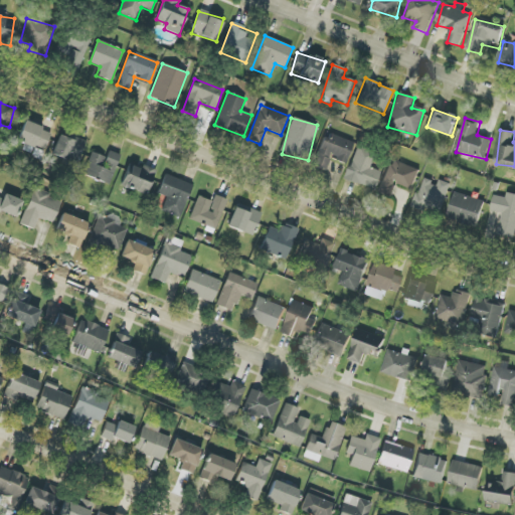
[(326,171),(331,157),(347,163),(354,143),(325,133),(313,167),(326,171)]
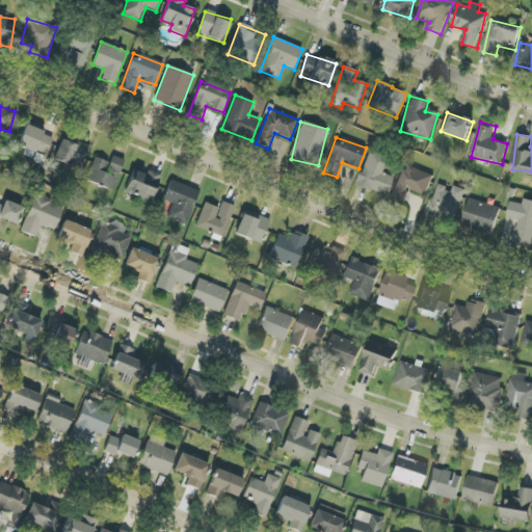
[(54,158),(79,168),(88,145),(79,141),(77,145),(61,139),(54,158)]
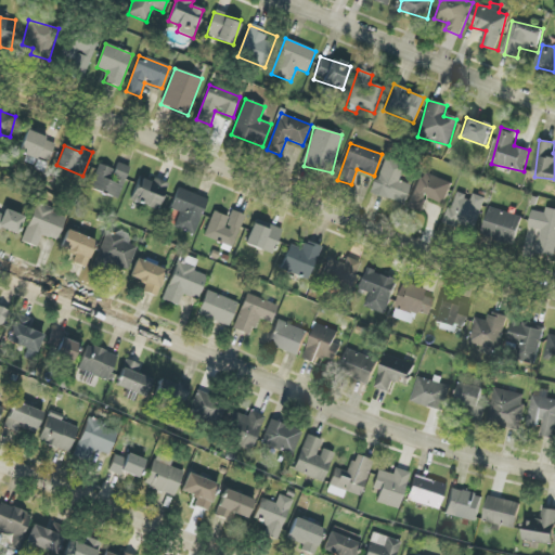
[(403,204),(410,185),(399,181),(404,165),(385,158),(373,193),(403,204)]
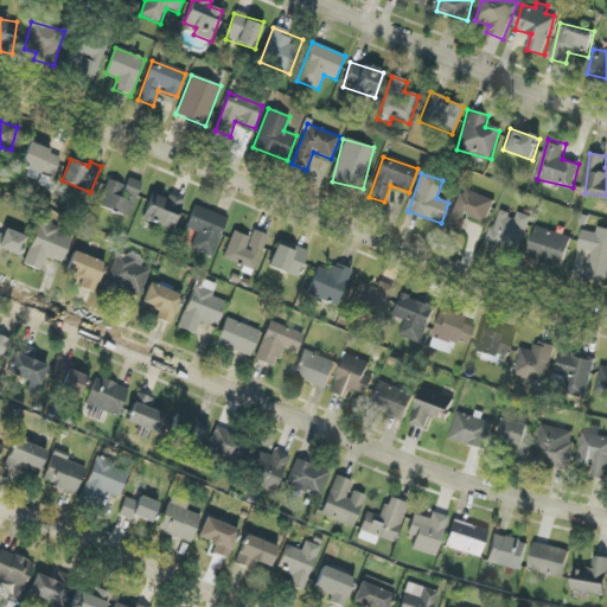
[(97,205),(128,218),(142,183),(128,178),(125,186),(108,179),(97,205)]
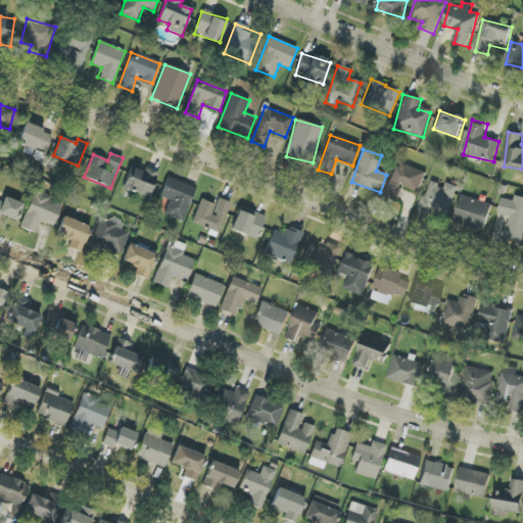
[(426,173),(397,161),(385,195),(397,199),(402,186),(419,192),(426,173)]
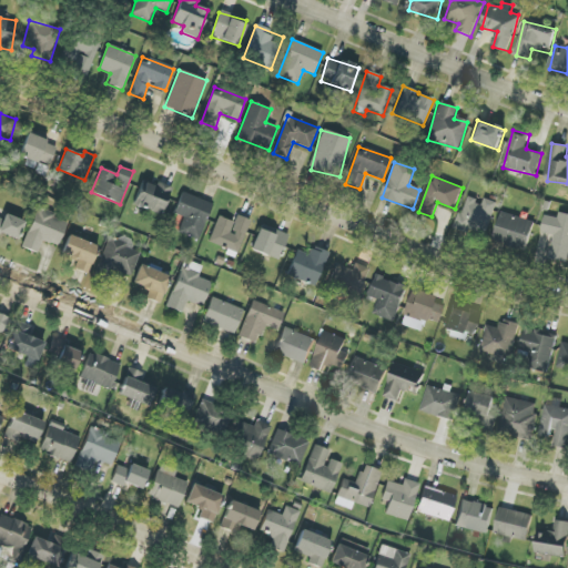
[(134,205),(162,215),(172,188),(158,182),(155,186),(143,182),(134,205)]
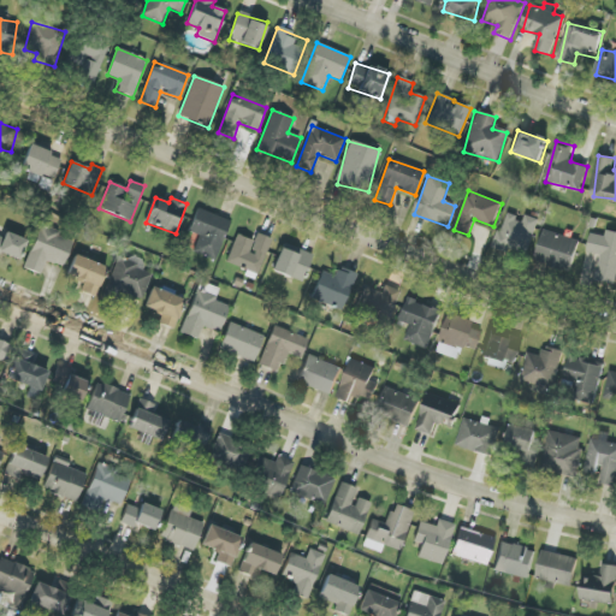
[(215,261),(231,221),(197,208),(189,232),(200,236),(193,252),(215,261)]
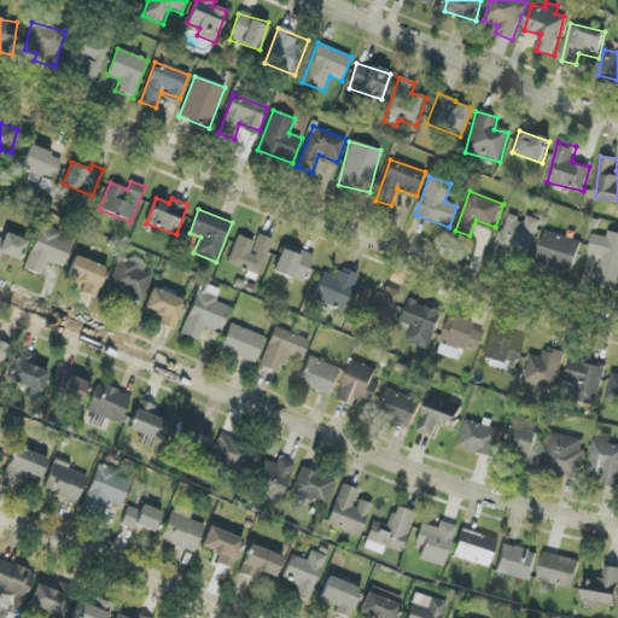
[(528,216),(525,221),(508,215),(495,250),(511,255),(512,250),(529,256),(541,221),(528,216)]
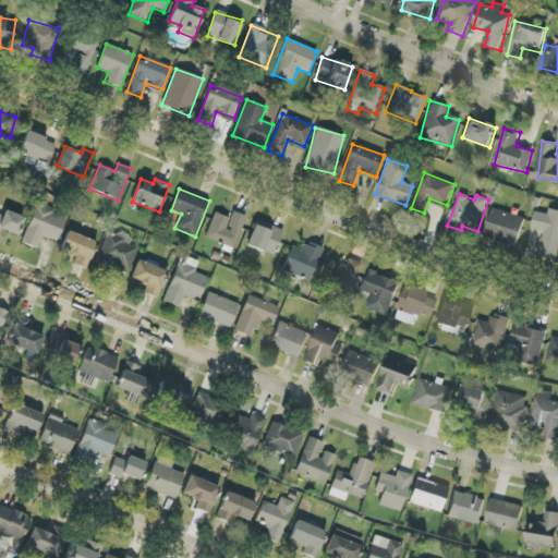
[(37,249),(40,237),(59,242),(65,214),(34,206),(24,244),(37,249)]
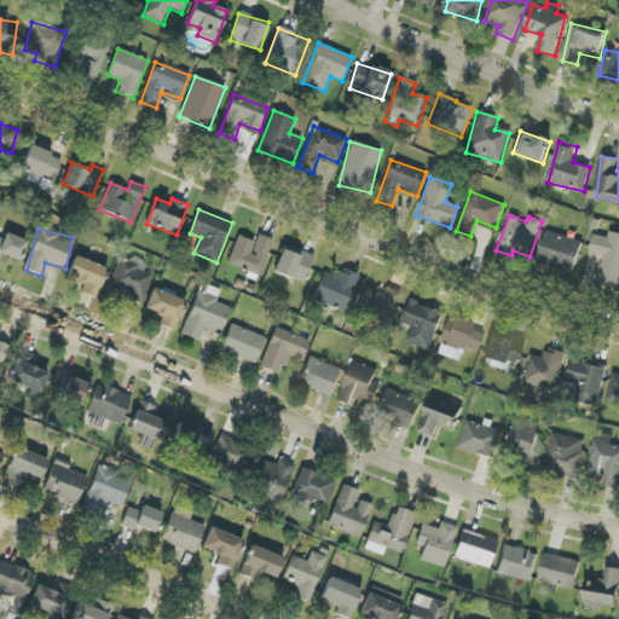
[(583,242),(548,232),(538,264),(574,273),(583,242)]
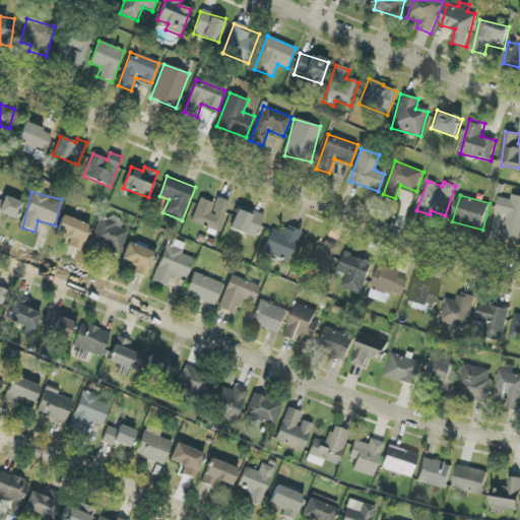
[(503,238),(519,240),(519,196),(512,195),(511,200),(499,197),(496,213),(506,215),(503,238)]
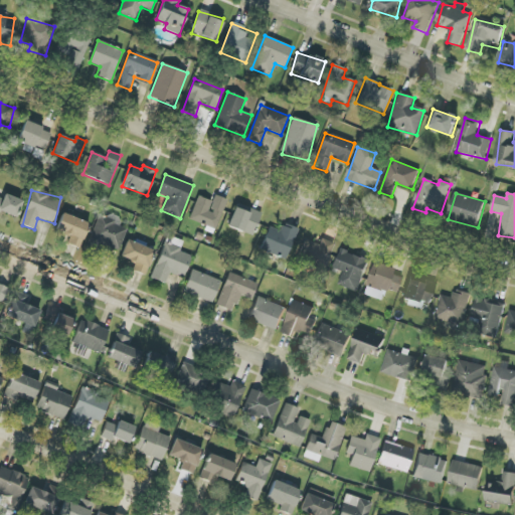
[(0,197),(0,211),(16,217),(22,201),(4,194),(3,199),(0,197)]
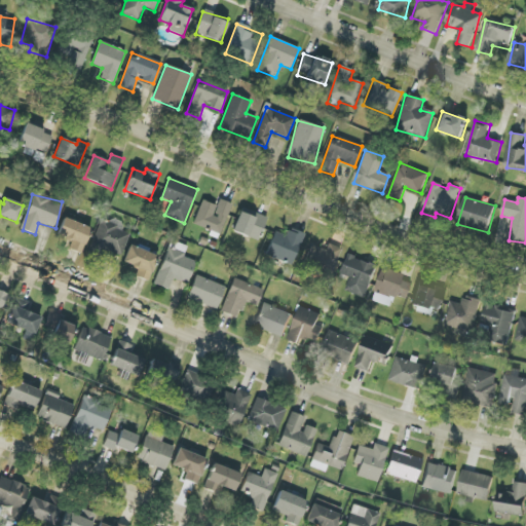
[(221,234),(231,204),(219,199),(217,205),(201,200),(193,224),(221,234)]
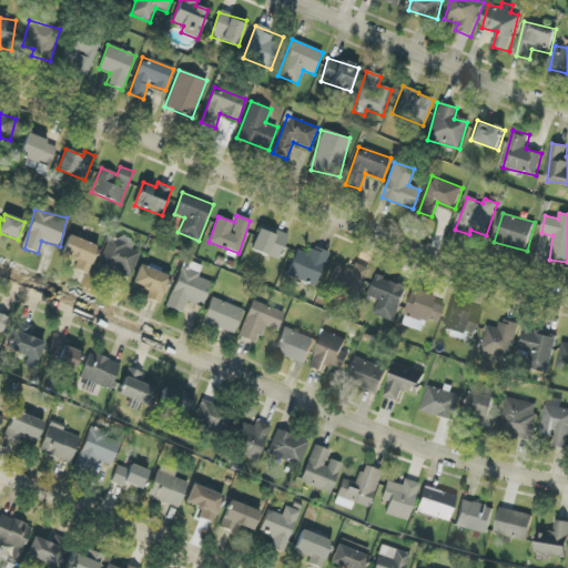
[(251,250),(279,260),(287,234),(277,231),(275,235),(259,229),(251,250)]
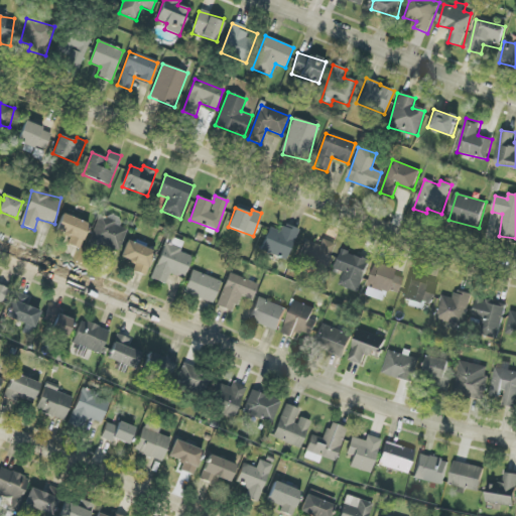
[(127,230),(117,226),(119,221),(100,214),(86,250),(100,255),(103,246),(119,252),(127,230)]
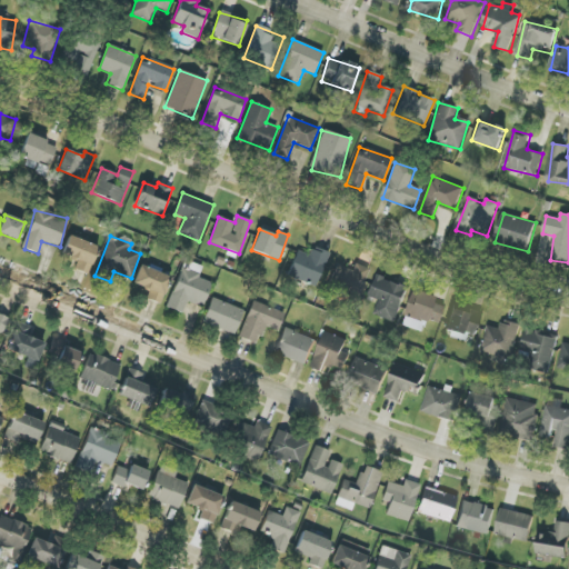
[(75,270),(90,275),(97,245),(68,237),(62,256),(77,259),(75,270)]
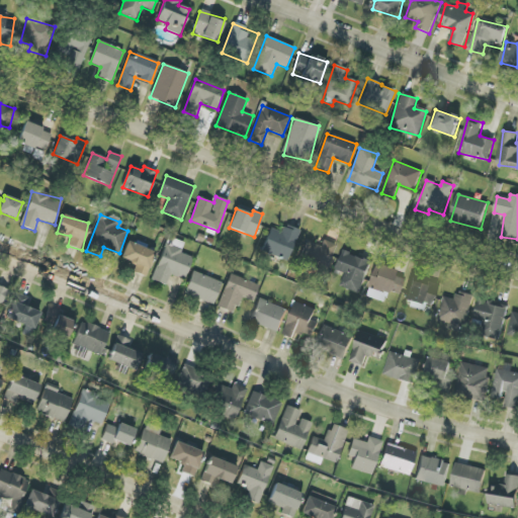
[(286,261),(300,231),(286,225),(282,233),(271,229),(262,250),(286,261)]
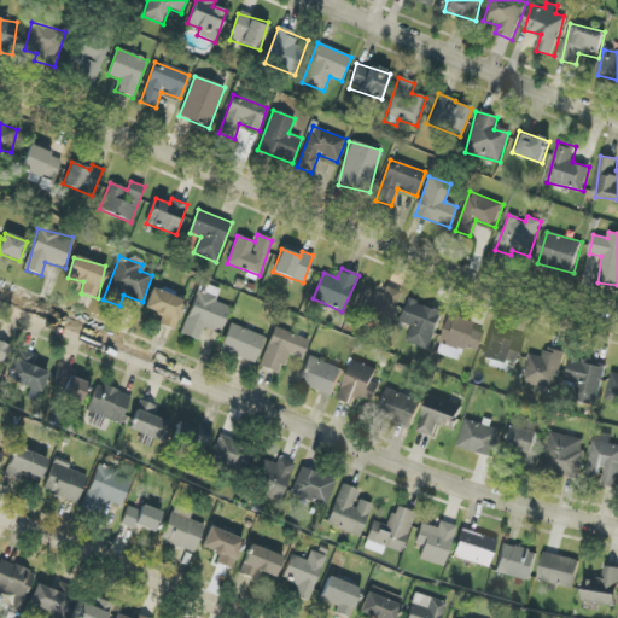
[(220,333),(231,308),(215,302),(220,291),(202,284),(182,334),(198,340),(203,327),(220,333)]
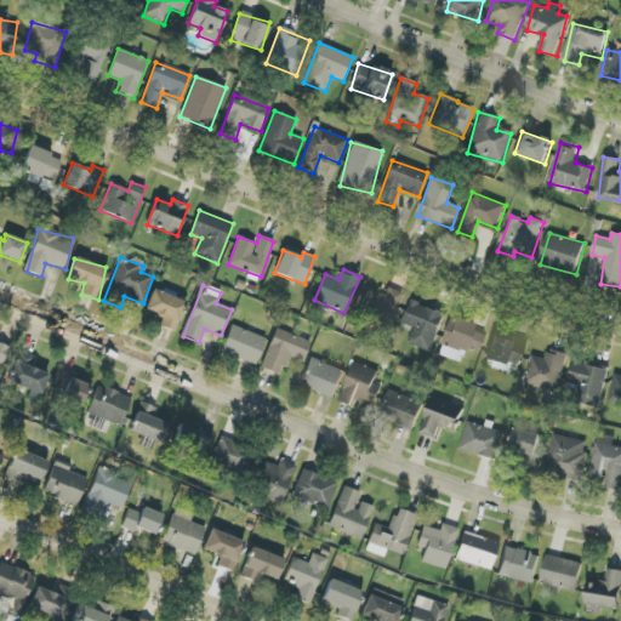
[(403,294),(388,288),(385,296),(368,289),(357,315),(388,328),(403,294)]
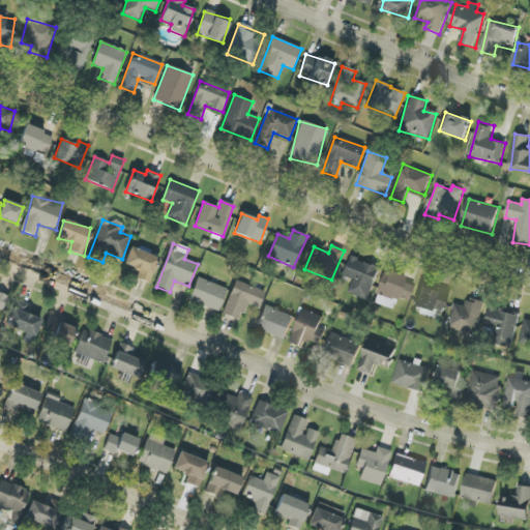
[(137,278),(149,284),(158,258),(130,247),(123,265),(140,270),(137,278)]
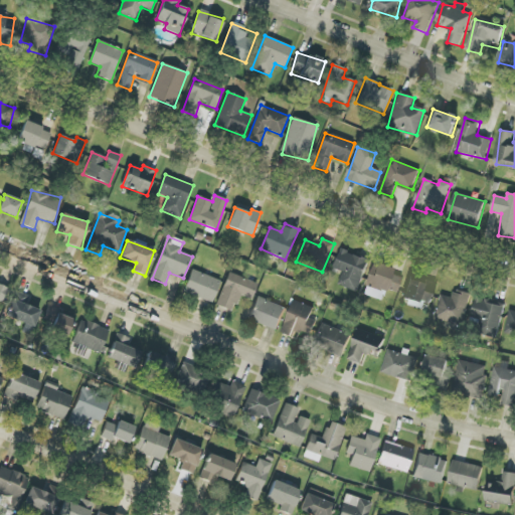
[(358,292),(369,260),(341,249),(335,270),(343,273),(338,286),(358,292)]
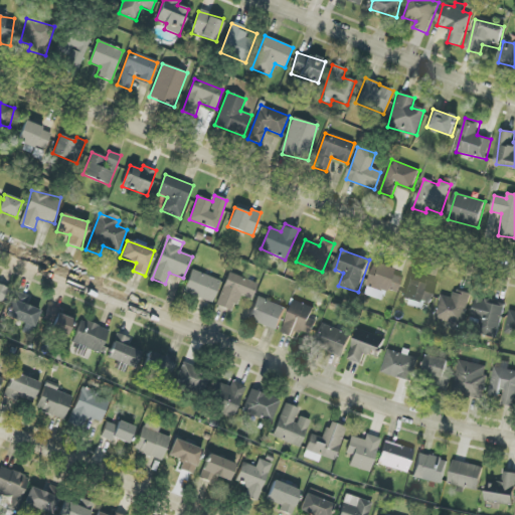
[(394,270),(377,263),(365,295),(382,301),(387,288),(397,292),(402,278),(392,274),(394,270)]
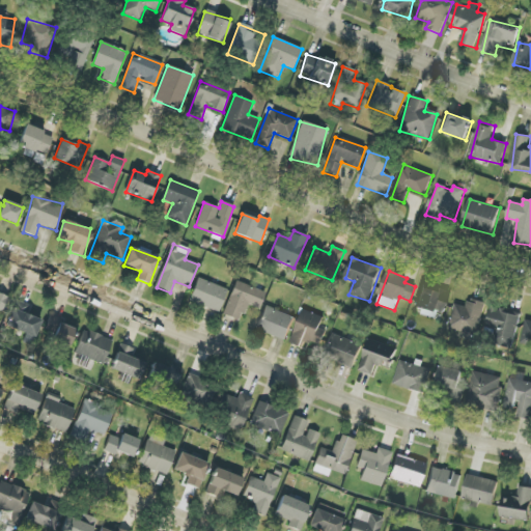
[(226,287),(196,279),(190,304),(220,311),(226,287)]
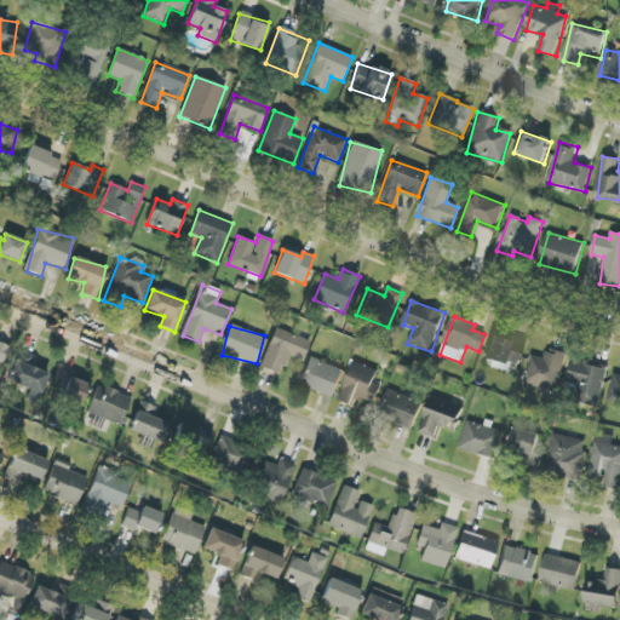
[(310,342),(275,328),(260,368),(281,375),(288,355),(303,361),(310,342)]
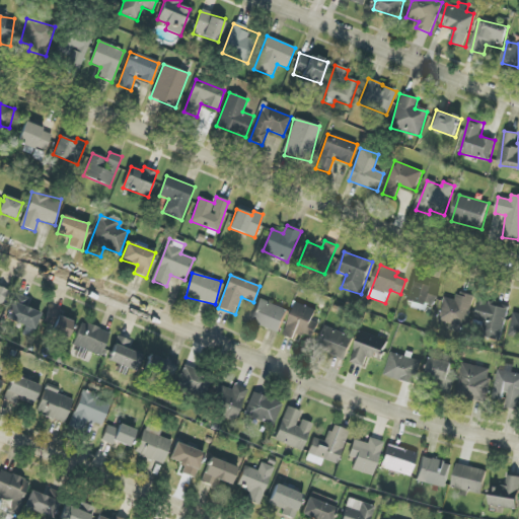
[(405,302),(432,310),(440,285),(429,282),(427,287),(413,282),(405,302)]
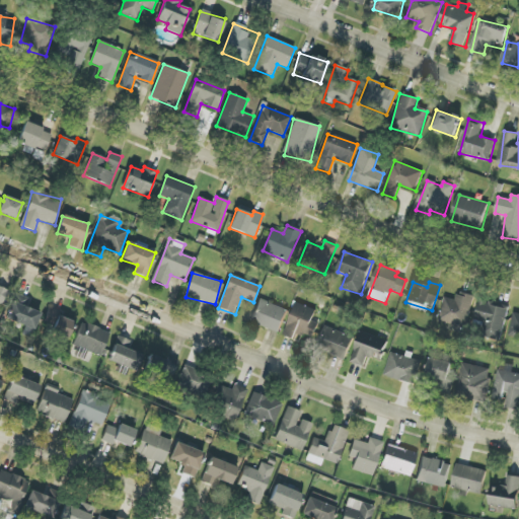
[(0,304),(3,305),(8,290),(0,287),(0,304)]
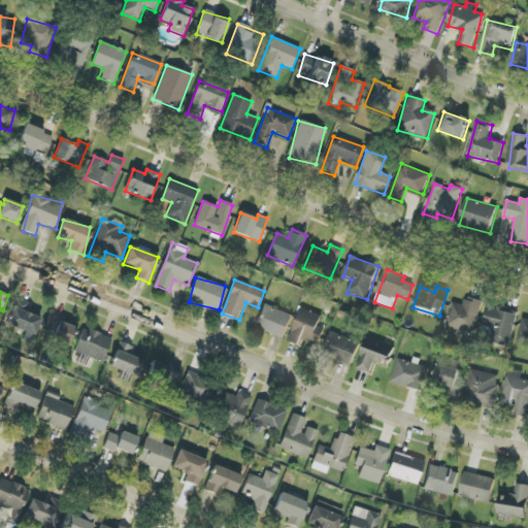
[(483,301),(467,297),(465,305),(453,302),(447,327),(474,334),(483,301)]
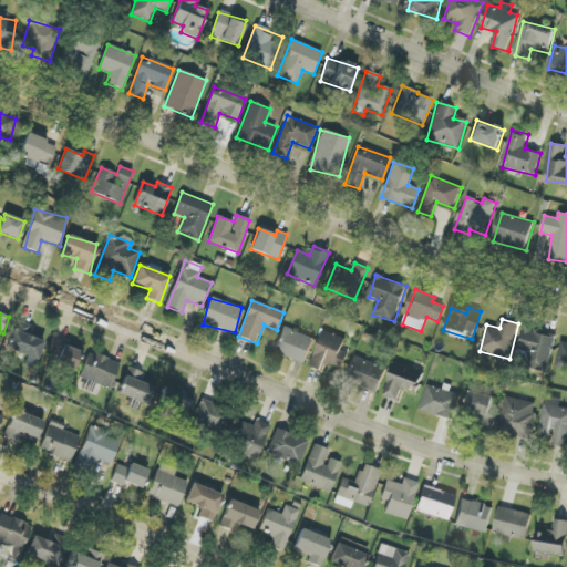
[(315,339),(282,327),(274,352),(306,363),(315,339)]
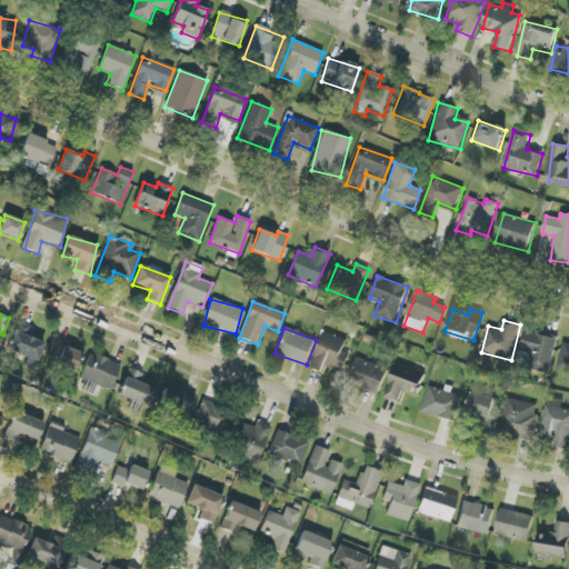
[(528,369),(548,375),(558,337),(527,328),(519,353),(531,357),(528,369)]
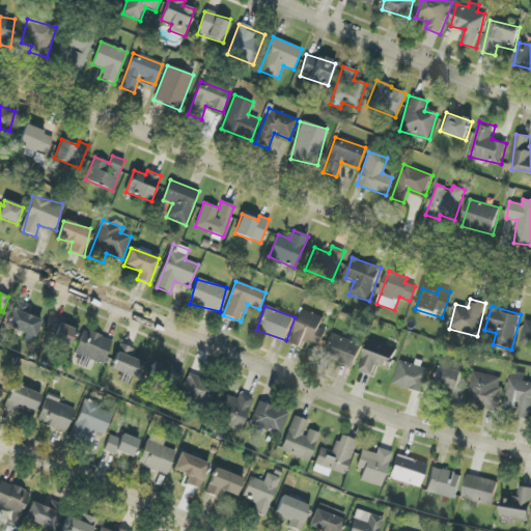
[(319,329),(325,317),(304,309),(290,342),(301,346),(304,339),(320,346),(327,331),(319,329)]
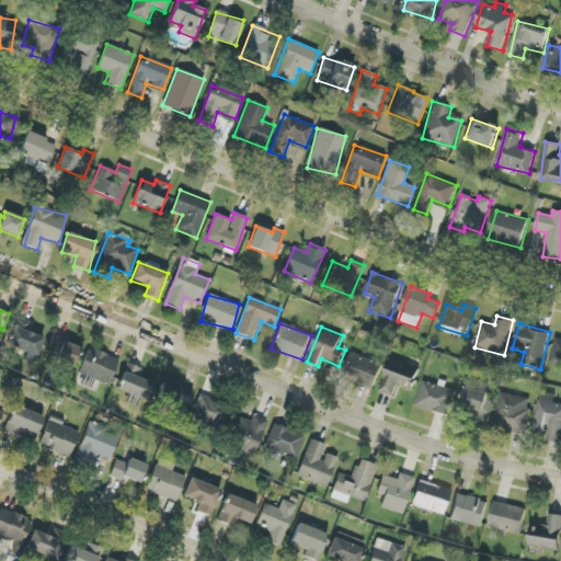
[(79,347),(63,343),(64,336),(52,333),(47,350),(57,353),(55,361),(75,366),(79,347)]
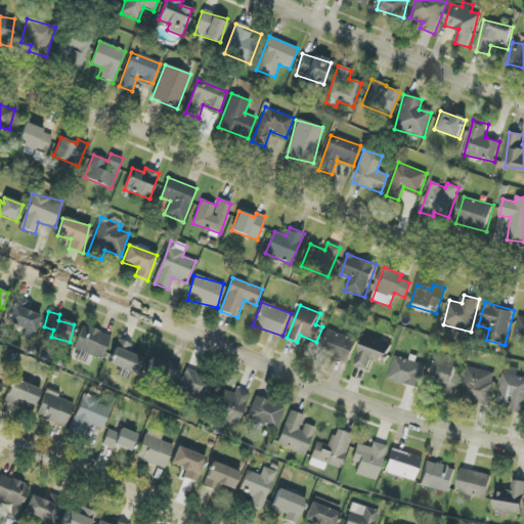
[(523,316),(519,315),(514,340),(523,341),(523,316)]
